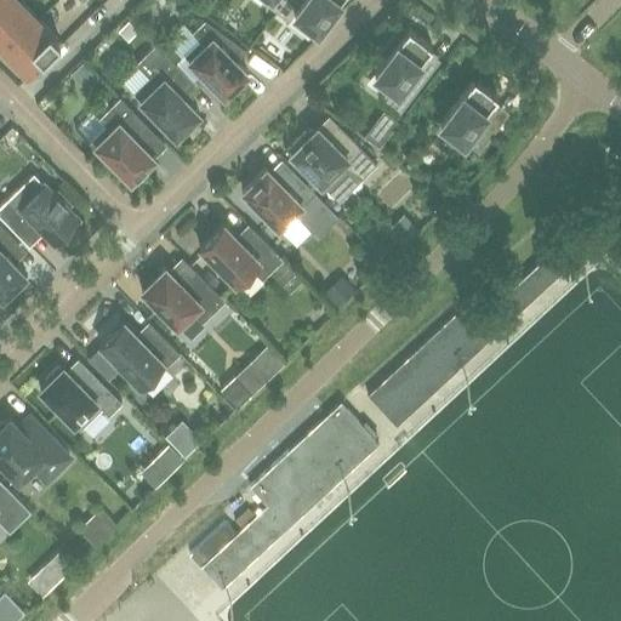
[(0,0),(0,15),(15,0),(0,0)]
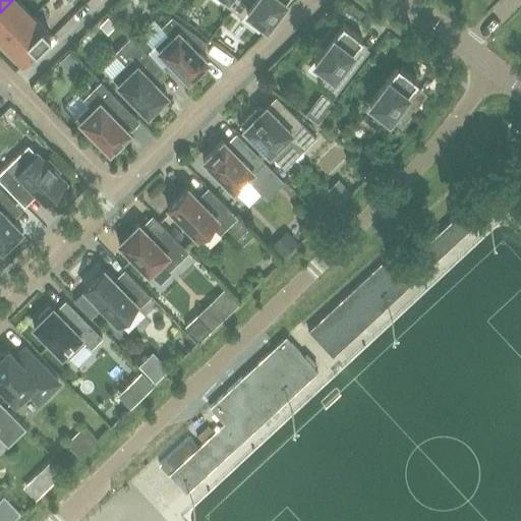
[(16,0),(12,0),(0,12),(0,40),(4,44),(32,16),(16,0)]
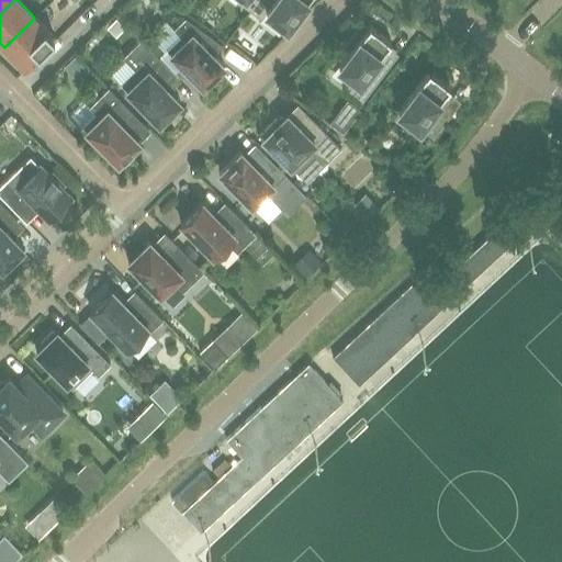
[(238,0),(237,1),(249,10),(256,0),(238,0)]
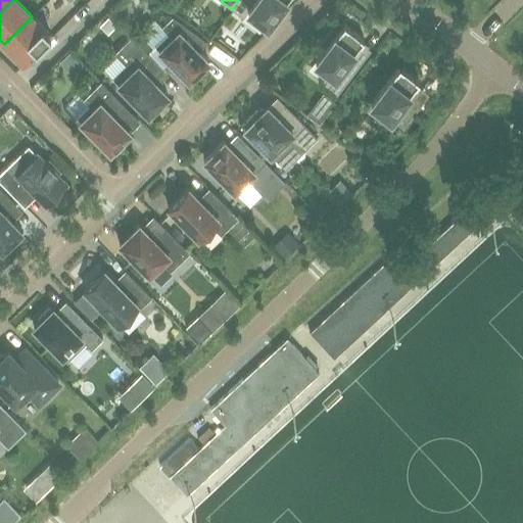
[(238,0),(232,9),(243,17),(248,10),(267,24),(285,0),(238,0)]
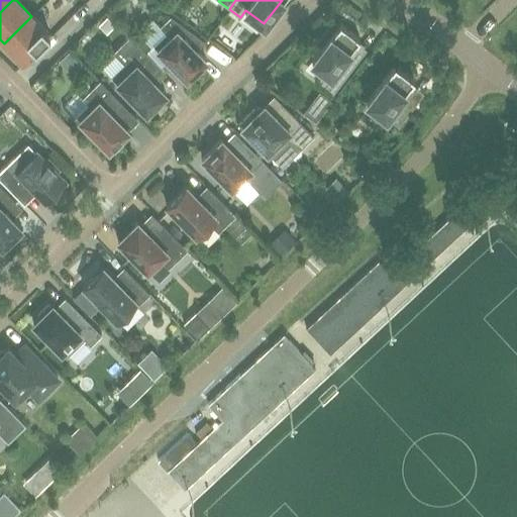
[(194,42),(199,37),(171,15),(160,26),(167,33),(153,45),(186,80),(206,61),(194,47),(194,42)]
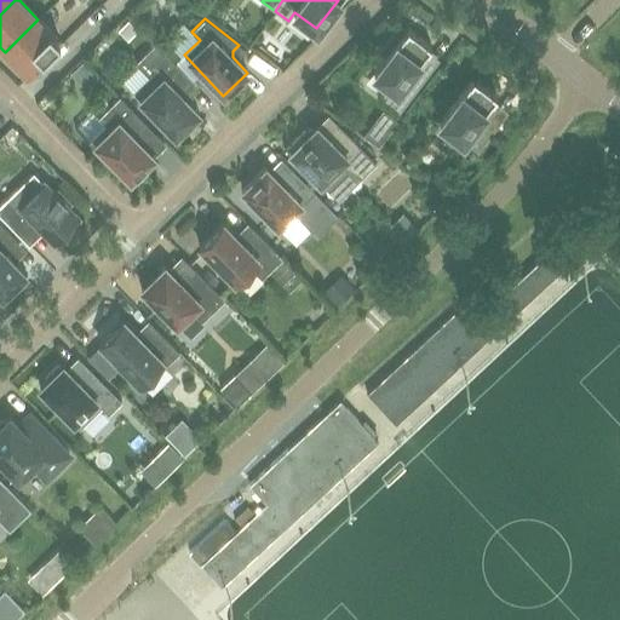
[(38,19),(5,52),(26,73),(59,40),(38,19)]
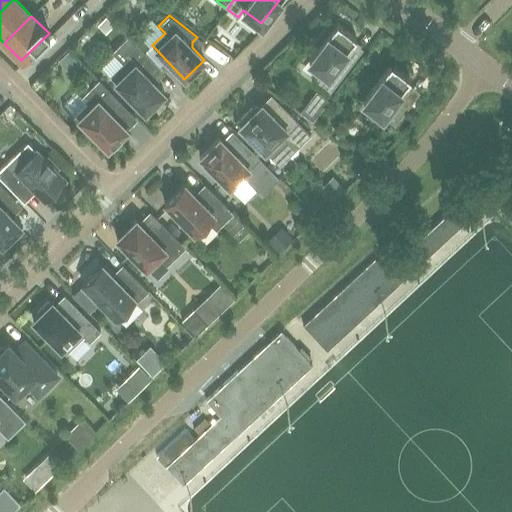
[(343,53),(352,41),(355,37),(336,22),(335,24),(330,21),(315,42),(319,45),(308,59),(322,69),(313,81),(329,93),(353,61),(343,53)]
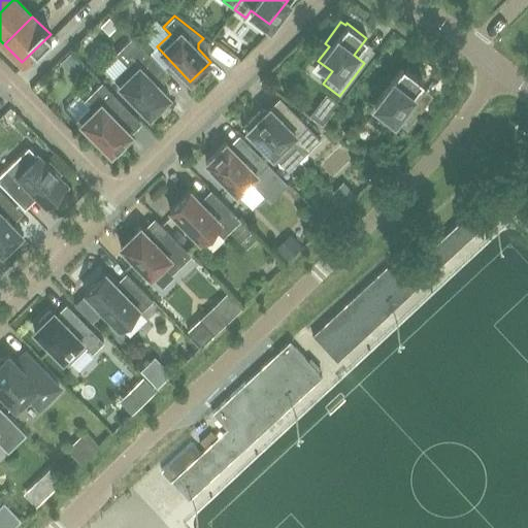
[(113,79),(149,116),(169,96),(157,83),(157,78),(165,70),(132,37),(114,54),(127,66),(113,79)]
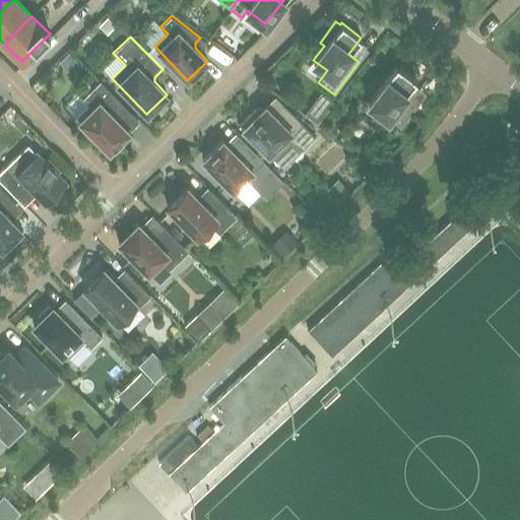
[(403,95),(413,83),(416,79),(396,65),(368,102),(400,126),(416,106),(403,95)]
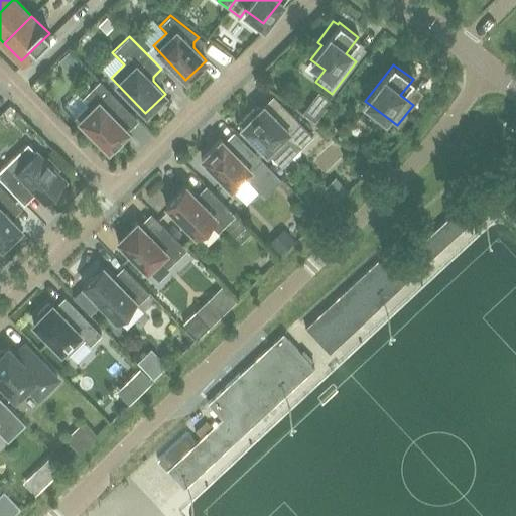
[(128,130),(127,130),(116,118),(116,113),(124,105),(99,81),(82,98),(77,93),(61,108),(73,119),(76,116),(98,139),(96,141),(109,154),(122,142),(119,139),(128,130)]
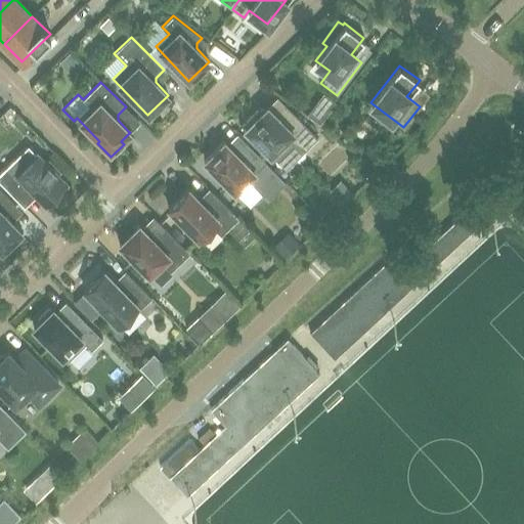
[(311,116),(322,125),(342,103),(331,94),(311,116)]
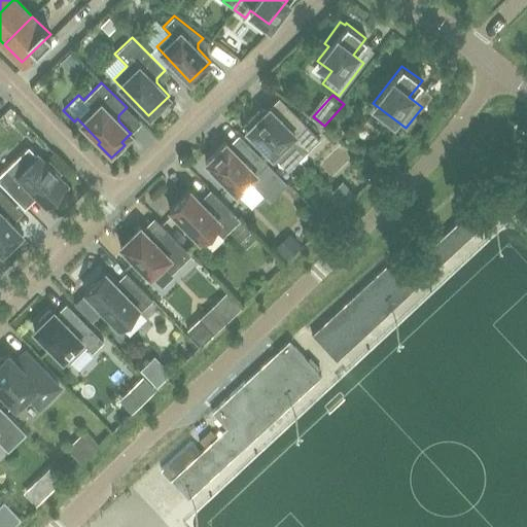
[(274,112),(269,107),(266,110),(261,106),(241,127),(242,128),(244,126),(254,137),(252,139),(261,148),(264,146),(275,157),(291,141),(308,150),(319,138),(286,105),(279,112),(274,112)]
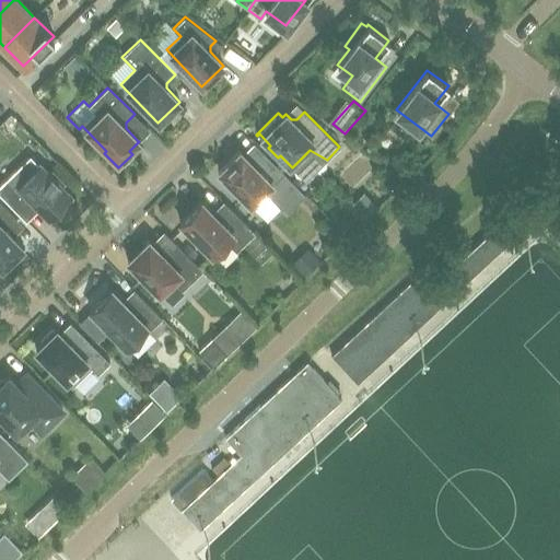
[(258,164),(253,164),(240,151),(219,172),(228,181),(224,184),(238,198),(242,196),(254,208),(267,195),(286,213),(304,195),(267,156),(258,164)]
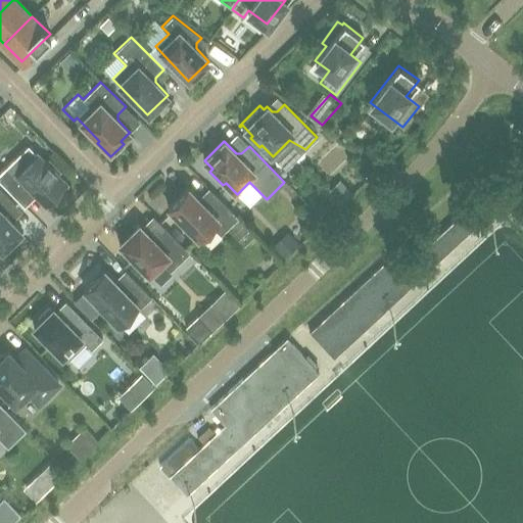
[(28,186),(37,195),(45,203),(65,183),(56,174),(59,171),(49,159),(46,163),(37,154),(31,160),(18,160),(15,157),(0,172),(0,182),(15,198),(28,186)]
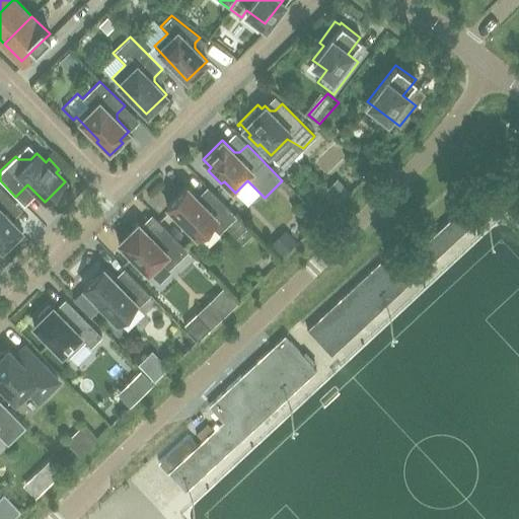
[(5,212),(15,202),(0,187),(0,247),(1,248),(10,239),(13,242),(22,233),(20,230),(21,229),(5,212)]
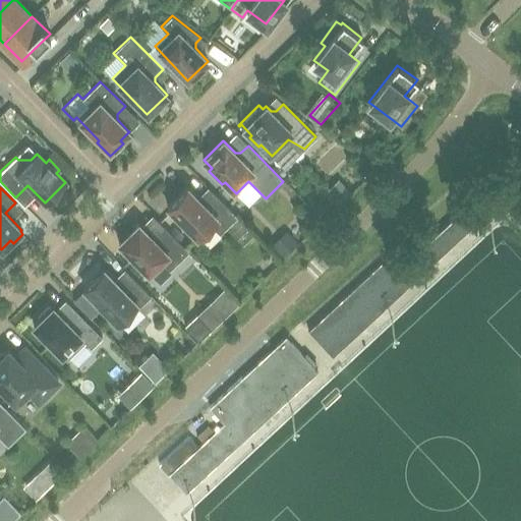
[(199,199),(197,197),(187,187),(167,207),(200,240),(214,228),(220,234),(237,217),(213,191),(205,199),(199,199)]
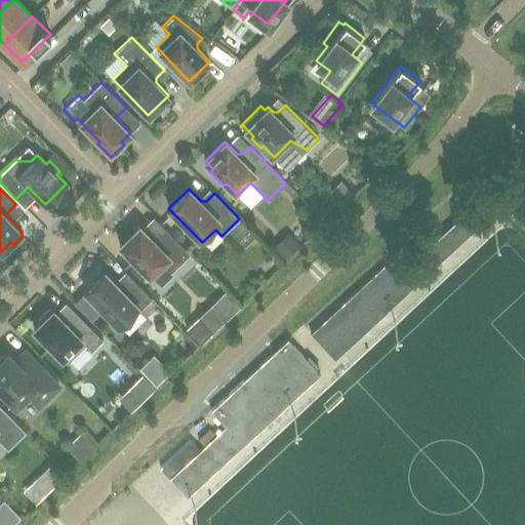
[(408,290),(409,290),(482,221),(470,208),(396,277),(408,290)]
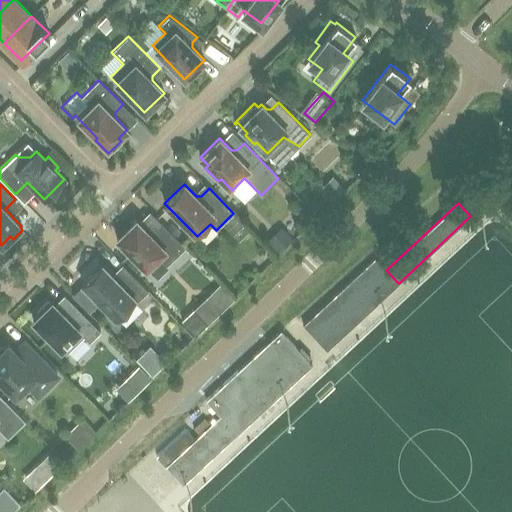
[(148,232),(138,222),(136,219),(133,223),(130,220),(117,232),(120,235),(116,238),(149,272),(161,260),(166,265),(185,247),(161,223),(153,232),(148,232)]
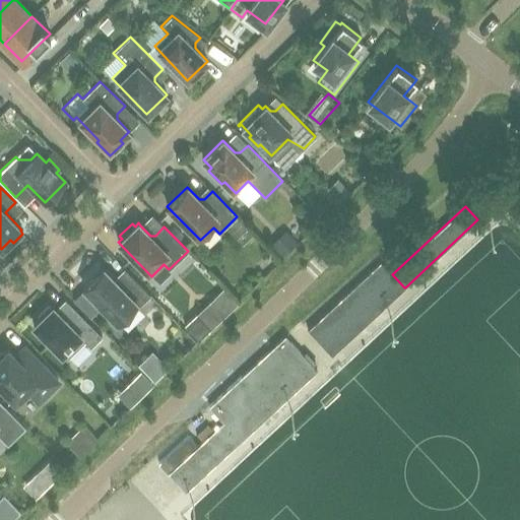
[(287,255),(301,241),(290,231),(277,245),(287,255)]
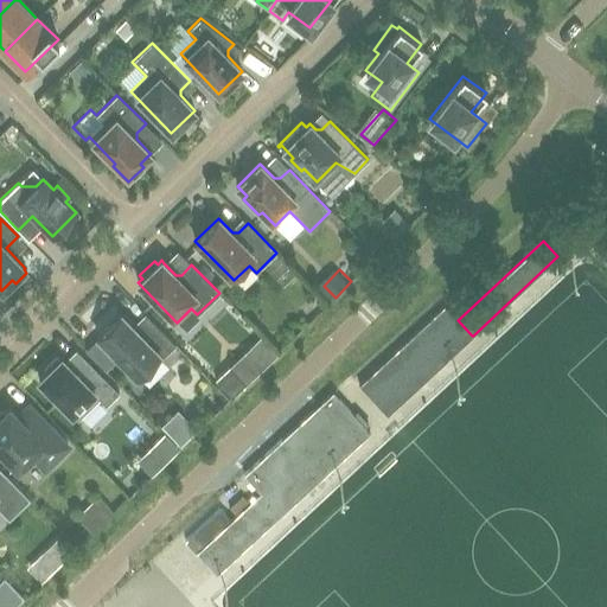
[(359,385),(387,415),(472,336),(458,320),(445,306),(359,385)]
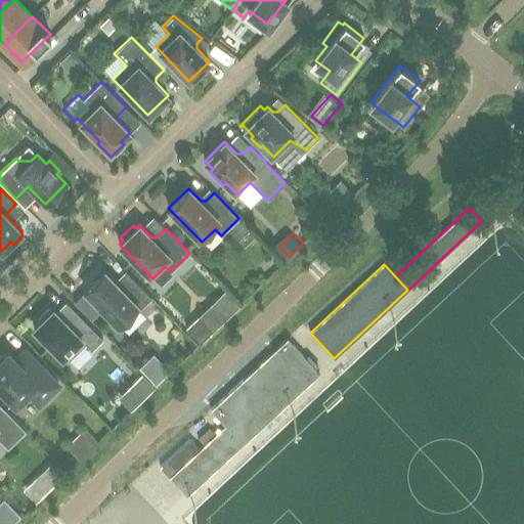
[(151,298),(129,275),(121,284),(116,282),(103,270),(84,290),(121,328),(151,298)]
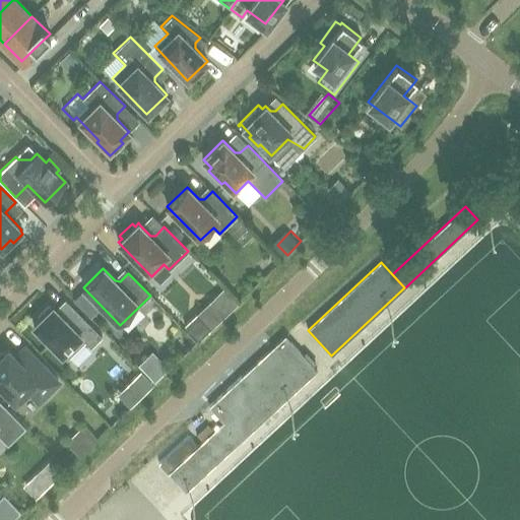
[(102,336),(80,315),(70,325),(55,309),(52,307),(51,308),(49,306),(37,317),(40,319),(34,325),(67,360),(84,341),(90,347),(102,336)]
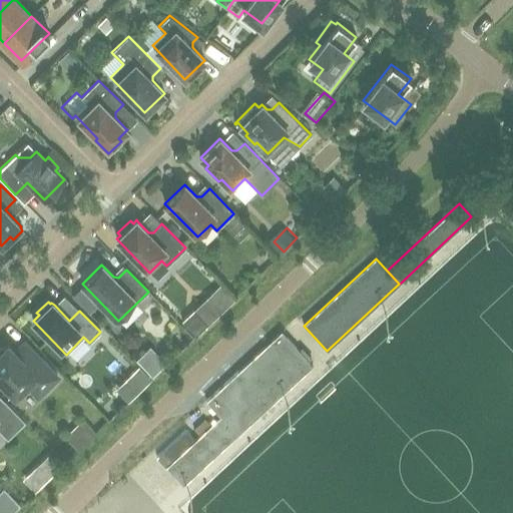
[(207,325),(193,310),(181,321),(195,336),(207,325)]
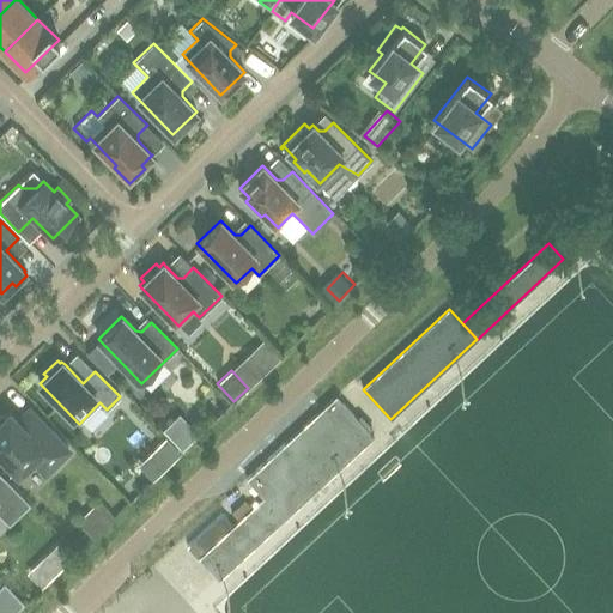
[(374,436),(337,396),(247,479),(263,497),(199,557),(218,580),(374,436)]
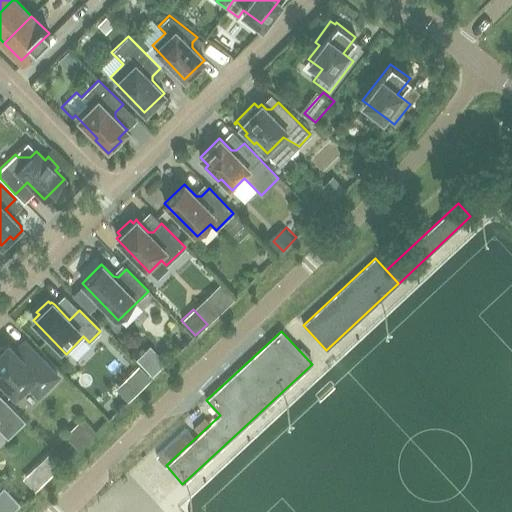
[(28,366),(14,351),(8,345),(5,347),(1,347),(0,348),(0,379),(15,395),(26,384),(38,396),(58,376),(38,356),(28,366)]
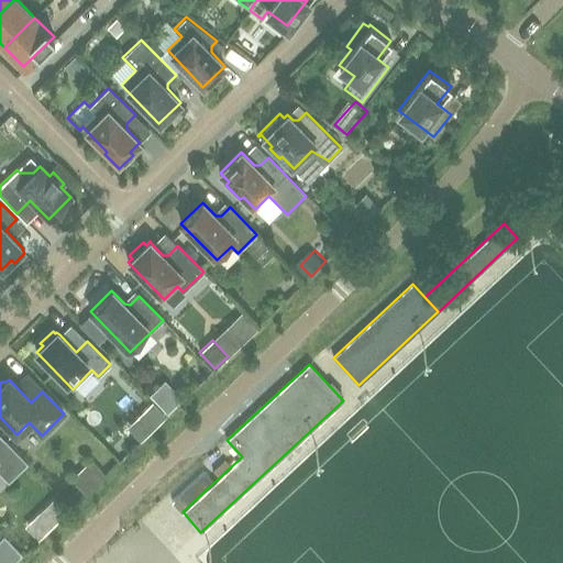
[(6,440),(6,441),(0,445),(0,472),(8,481),(26,463),(6,440)]
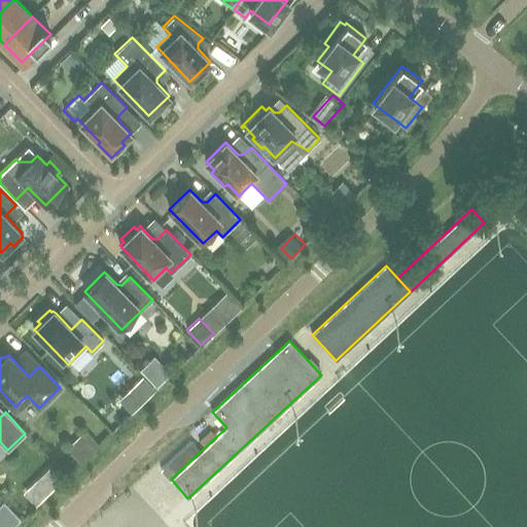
[(191,442),(162,469),(170,479),(200,451),(191,442)]
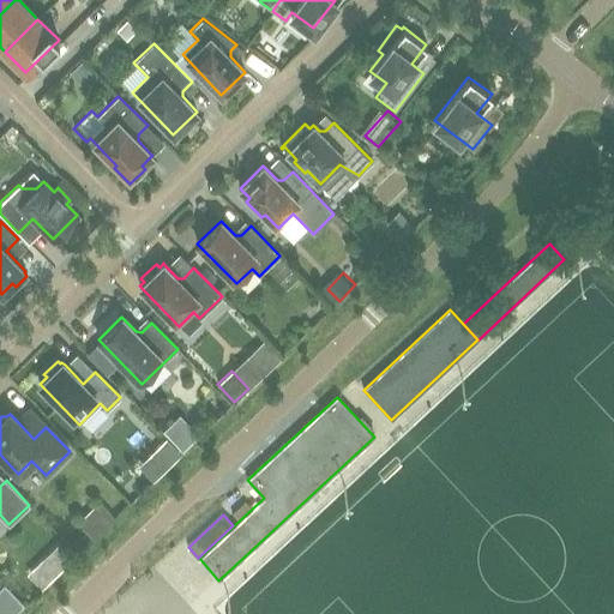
[(47,558),(59,570),(70,559),(58,546),(47,558)]
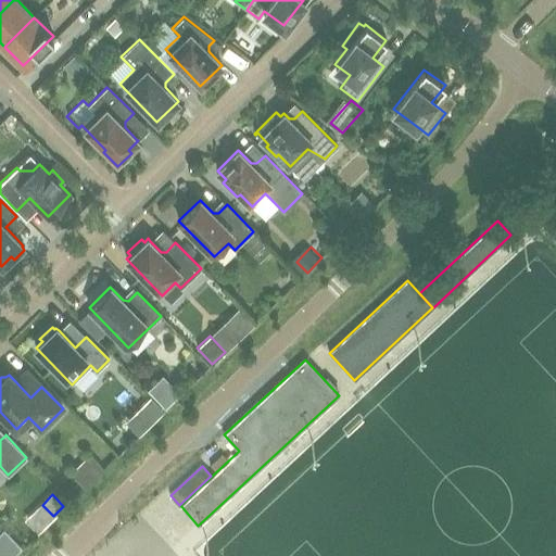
[(0,552),(3,555),(8,555),(21,545),(4,529),(0,533),(0,552)]
